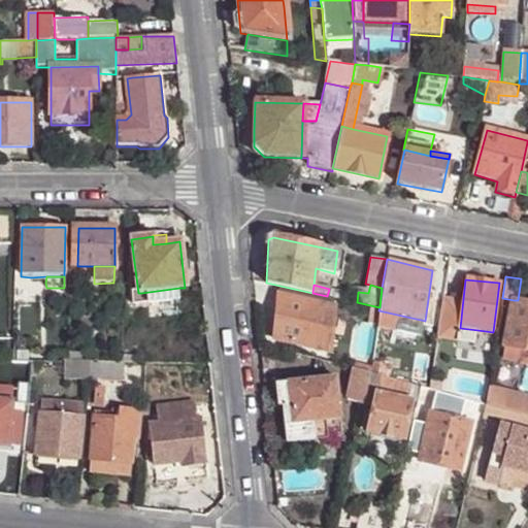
[(179,288),(141,293),(143,304),(182,300),(179,288)]
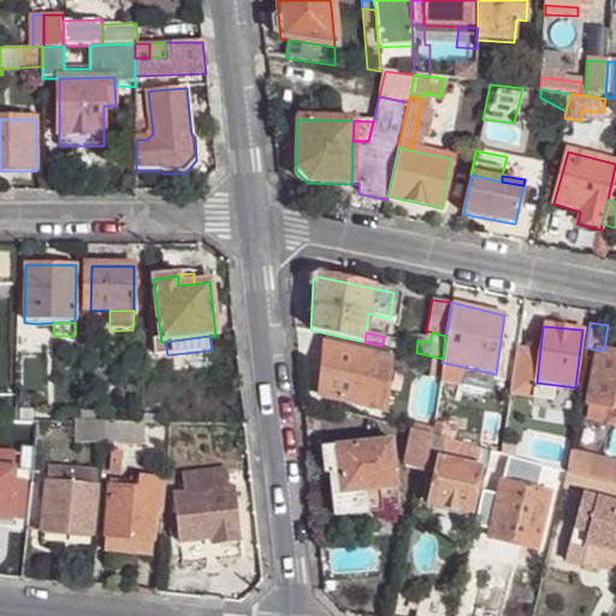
[(384,337),(381,345),(395,349),(396,339),(384,337)]
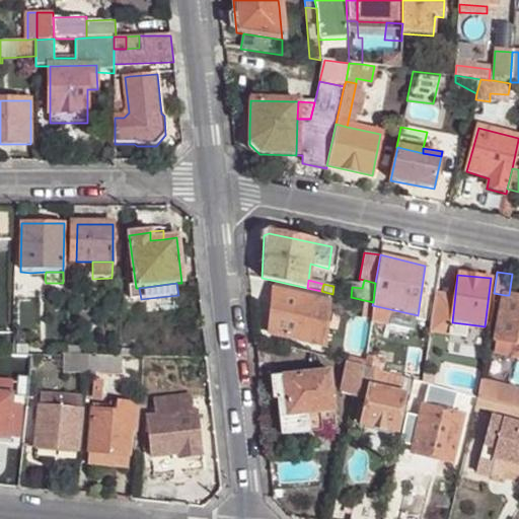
[(141,299),(139,288),(136,288),(131,289),(132,300),(141,299)]
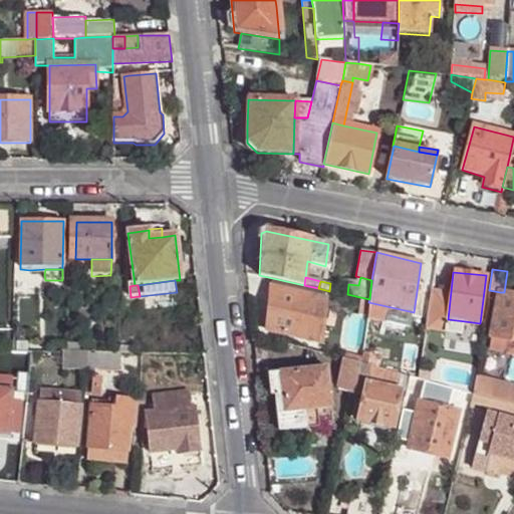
[(266,329),(321,342),(324,298),(270,285),(266,329)]
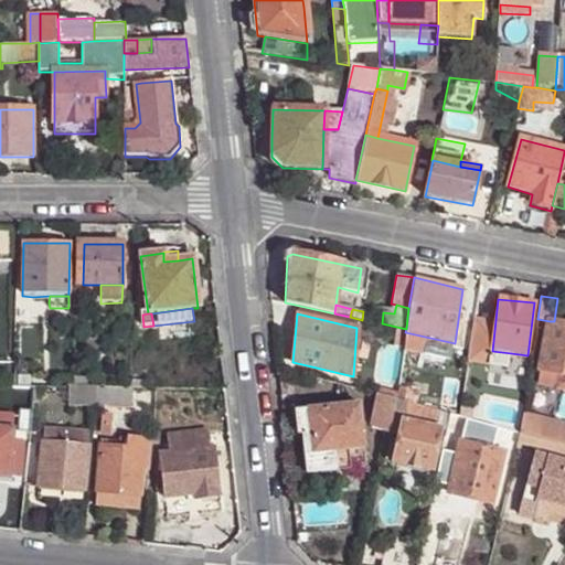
[(564,390),(564,323),(554,321),(550,321),(540,370),(560,375),(556,388),(564,390)]
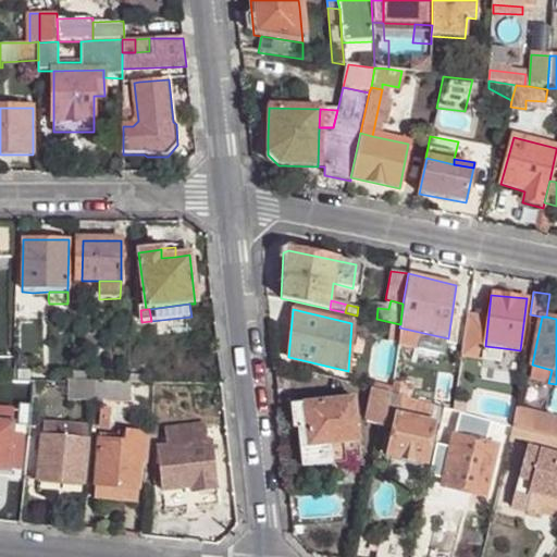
[(400,324),(391,322),(387,342),(397,344),(399,327),(400,324)]
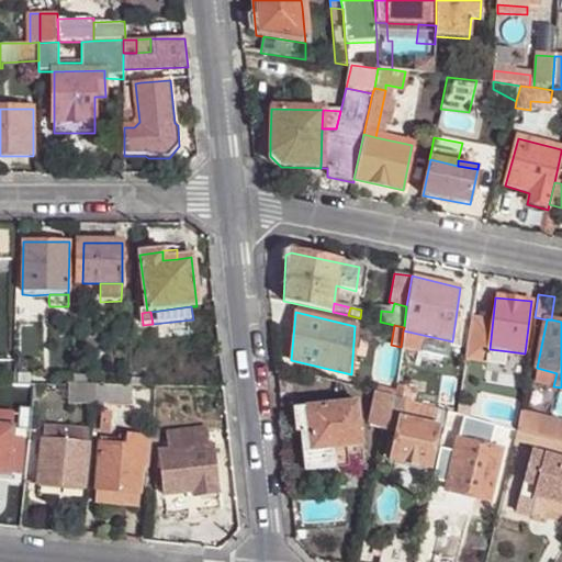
[(355,326),(351,374),(360,377),(363,328),(355,326)]
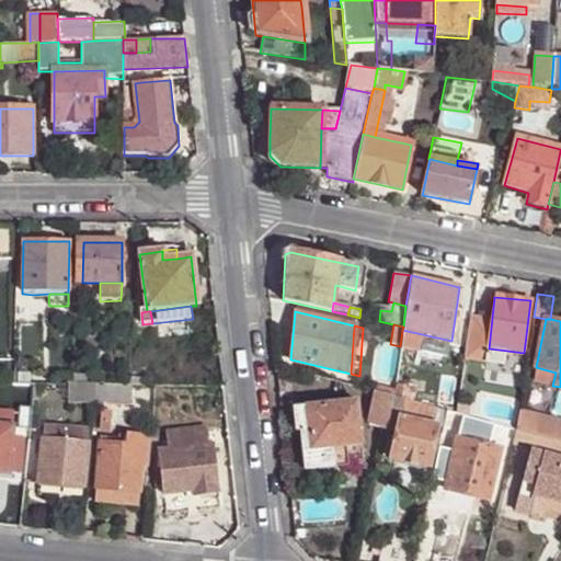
[(400,346),(400,347),(448,358),(451,341),(402,330),(400,346)]
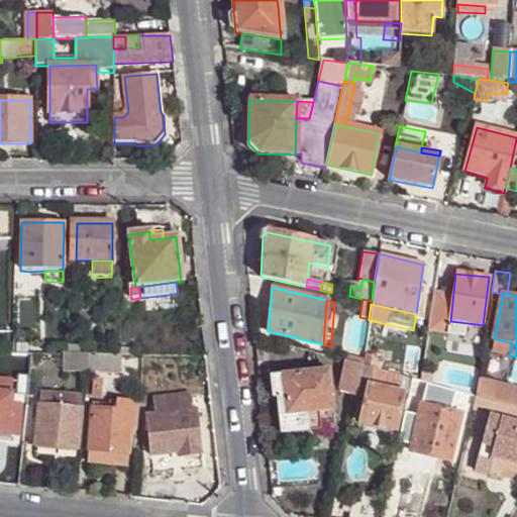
[(466,338),(468,323),(450,321),(447,336),(466,338)]
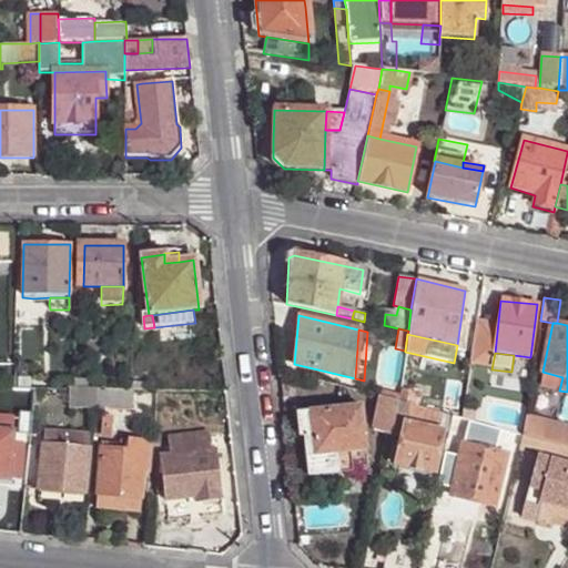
[(539,386),(559,391),(563,377),(543,372),(539,386)]
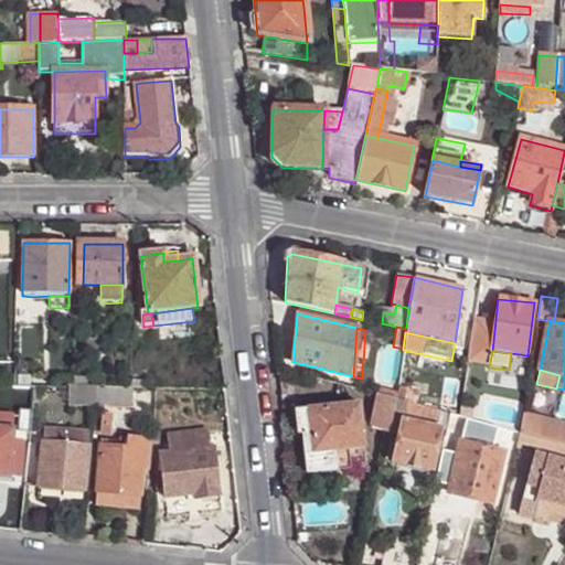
[(29,377),(18,376),(18,386),(29,385),(29,377)]
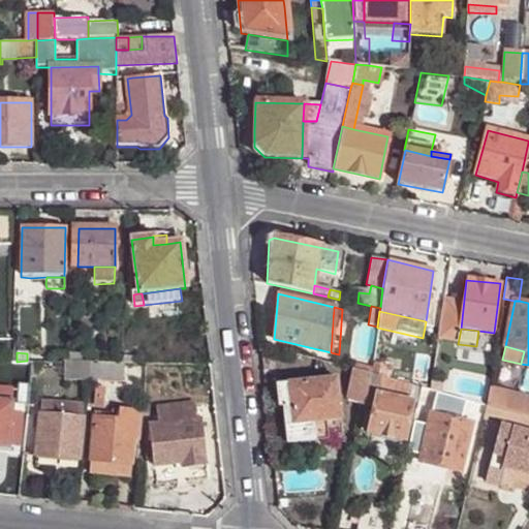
[(88,381),(90,365),(67,364),(64,364),(63,379),(88,381)]
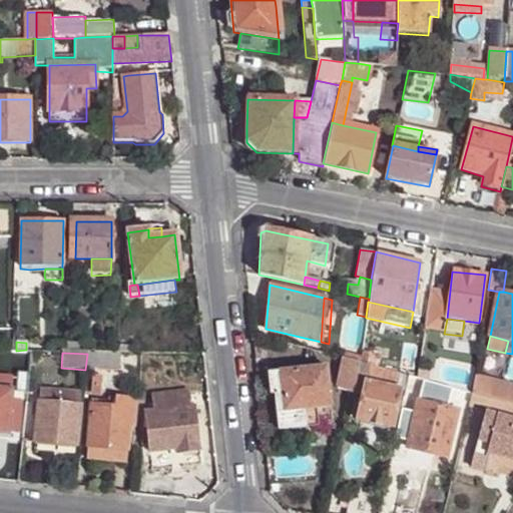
[(119,371),(119,354),(117,354),(87,354),(85,370),(119,371)]
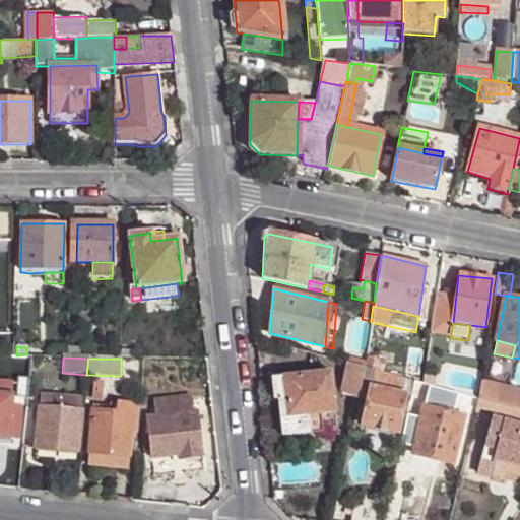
[(364,369),(348,364),(342,394),(356,398),(359,391),(364,369)]
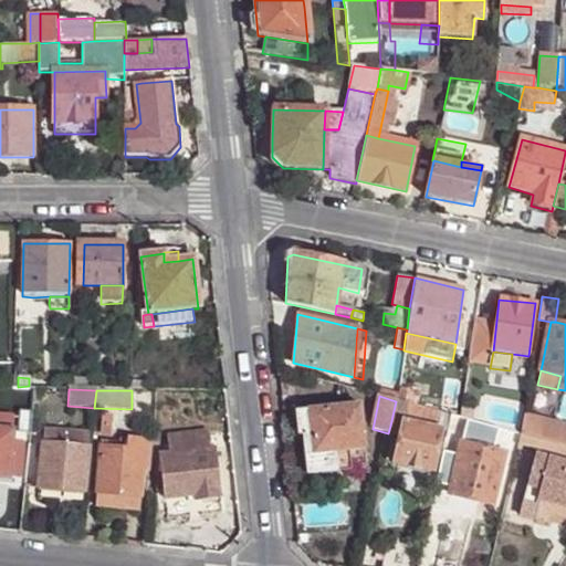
[(426,409),(396,401),(390,426),(400,428),(401,422),(405,422),(407,415),(423,418),(426,409)]
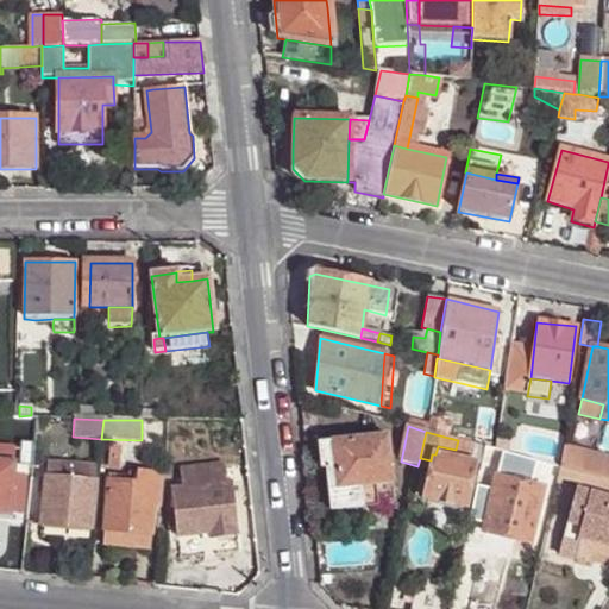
[(508,438),(497,435),(496,450),(502,452),(504,452),(508,438)]
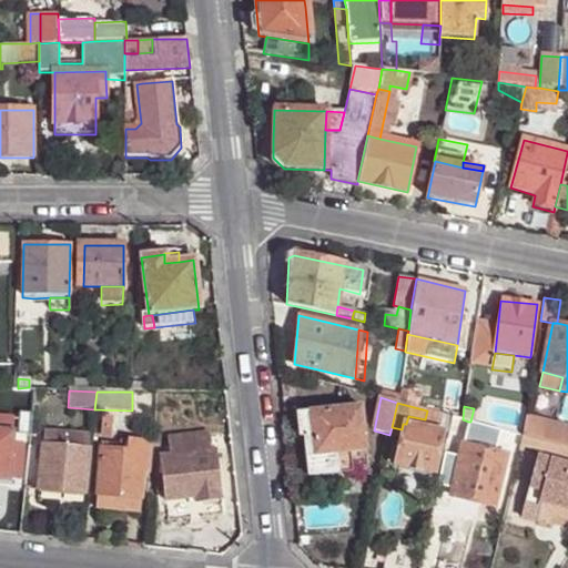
[(318,456),(335,455),(350,454),(366,452),(361,407),(308,412),(311,429),(302,429),(307,477),(320,476),(318,456)]
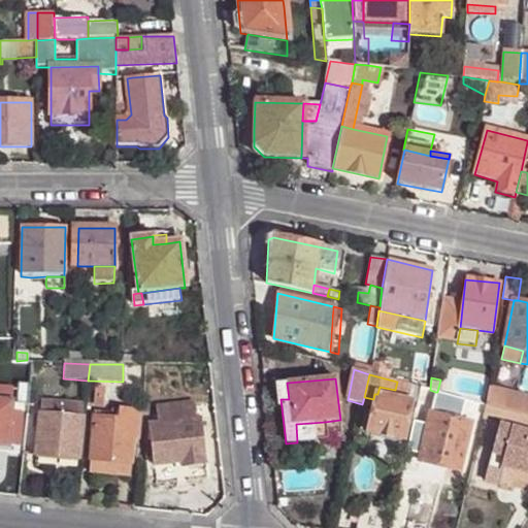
[(279,384),(281,399),(289,399),(287,383),(279,384)]
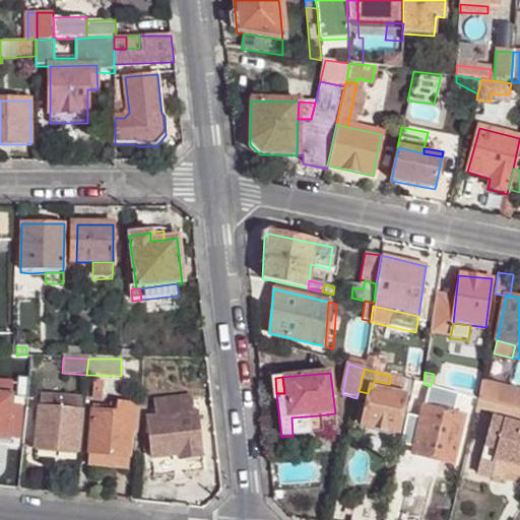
[(424,384),(413,382),(408,403),(423,407),(425,407),(427,394),(429,386),(424,384)]
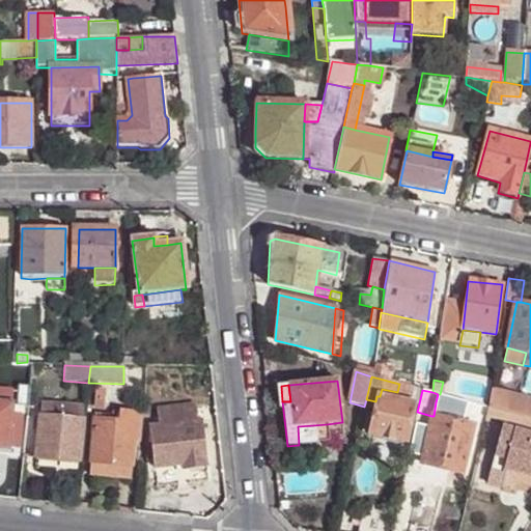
[(440,394),(438,394),(436,402),(450,406),(452,398),(440,394)]
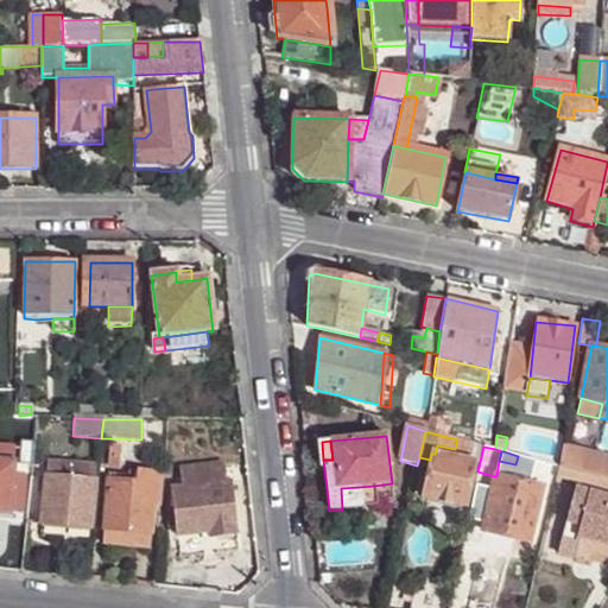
[(0,453),(0,464),(12,466),(13,454),(0,453)]
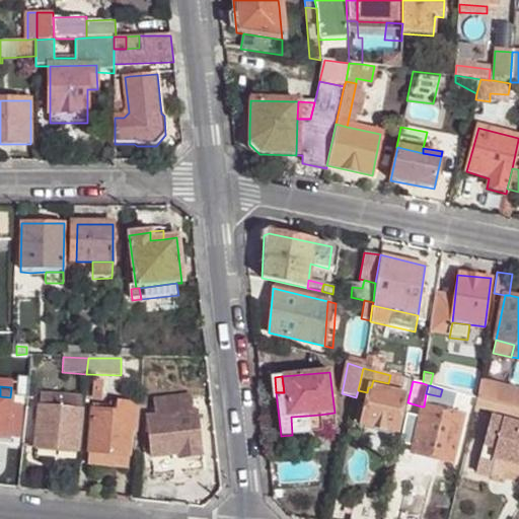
[(495,402),(511,406),(516,390),(500,386),(495,402)]
